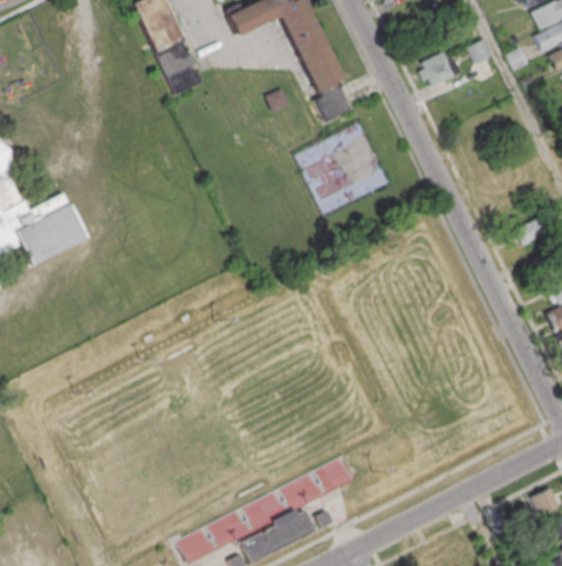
[(137,0),(133,2),(169,77),(191,67),(196,65),(164,0),(137,0)]
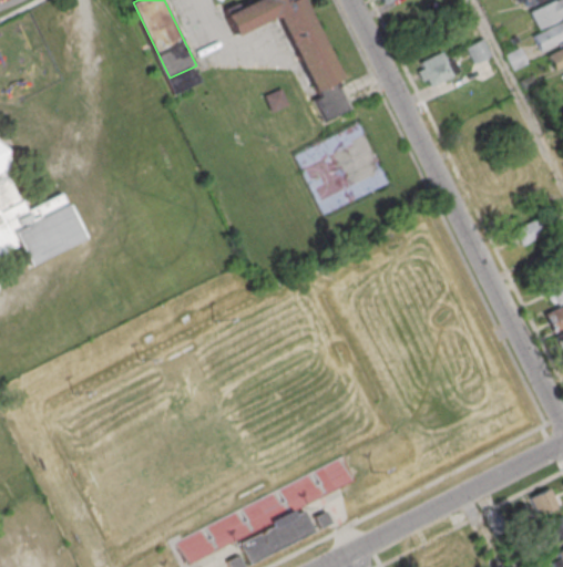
[(306,0),(345,78),(343,79),(346,86),(345,88),(355,109),(326,123),(315,102),(324,98),(280,11),(238,32),(229,13),(256,0),(306,0)]
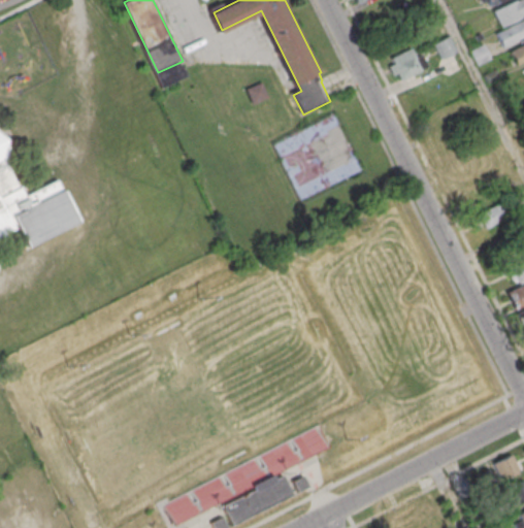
[(508,0),(487,0),(493,9),(508,0)]
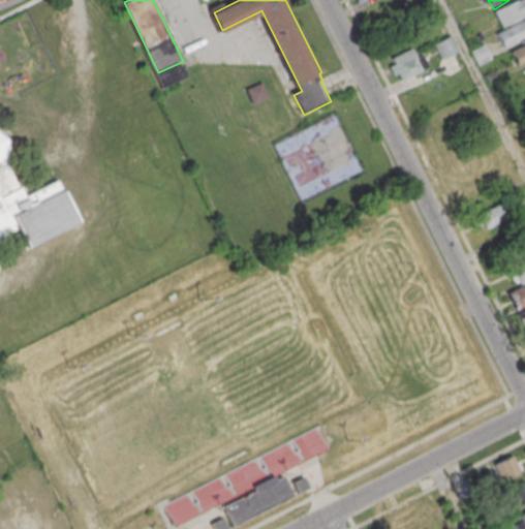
[(524,22),(499,33),(505,48),(524,38),(524,22)]
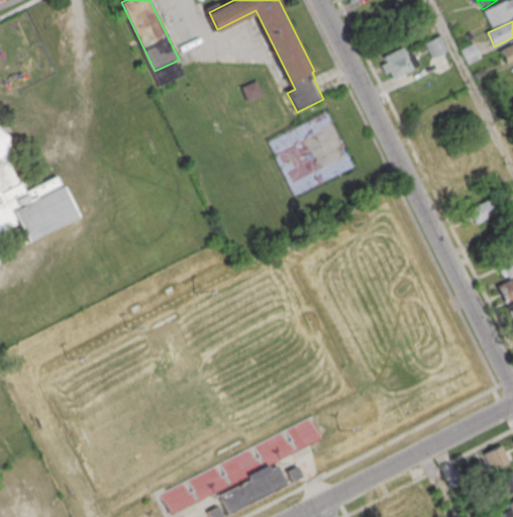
[(451,50),(443,34),(427,42),(434,59),(451,50)]
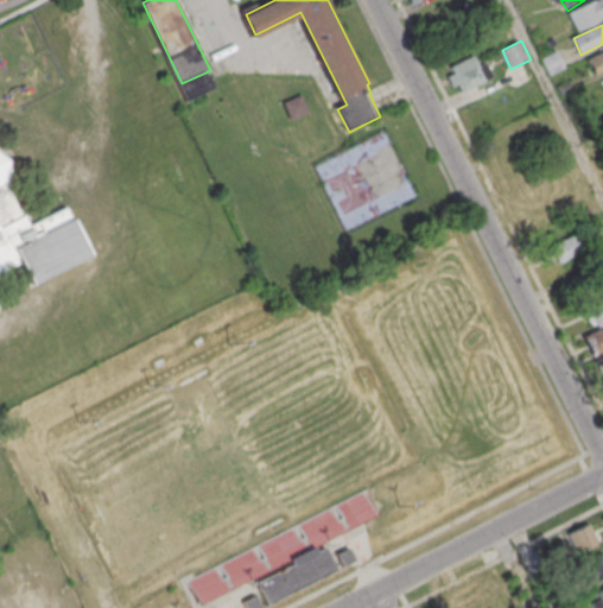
[(545,58),(553,75),(569,68),(560,51),(545,58)]
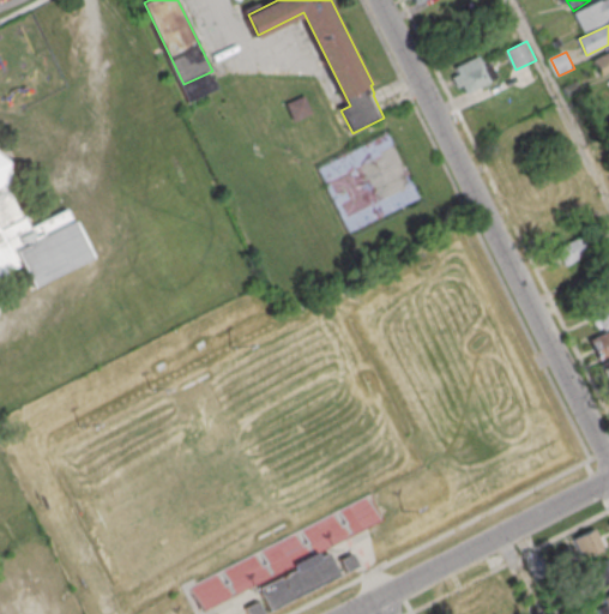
[(602,77),(608,73),(608,52),(594,59),(602,77)]
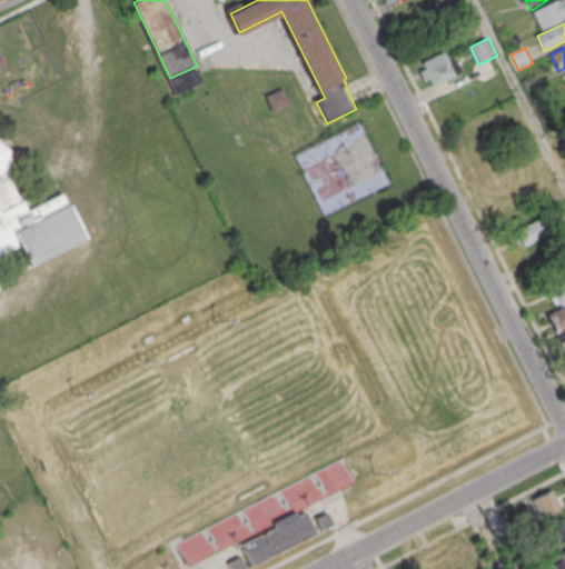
[(448,60),(448,56),(425,58),(427,83),(464,79),(462,58),(448,60)]
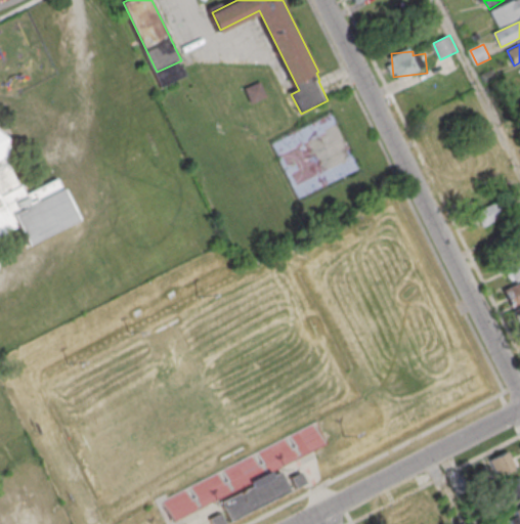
[(157,72),(164,87),(188,76),(183,66),(179,68),(177,62),(157,72)]
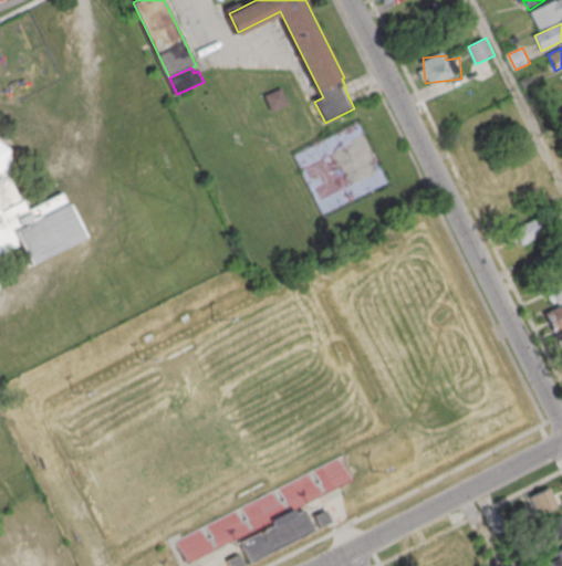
[(283,90),(291,106),(274,114),(267,96),(283,90)]
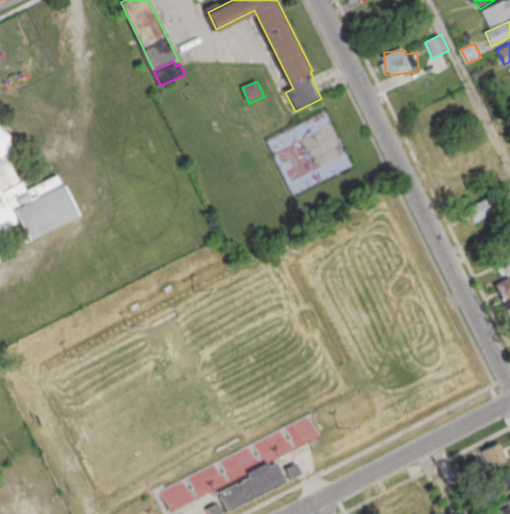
[(0,231),(12,225),(7,215),(12,212),(27,242),(75,217),(56,180),(25,196),(20,186),(19,187),(5,160),(9,158),(7,140),(0,134),(0,231)]
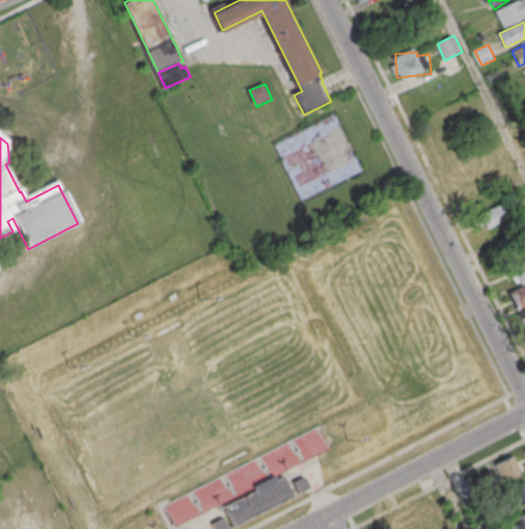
[(507,203),(483,214),(490,229),(515,218),(507,203)]
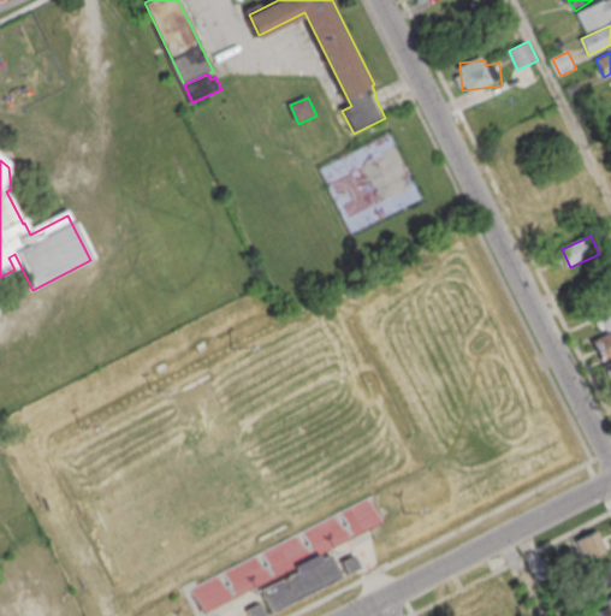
[(607,333),(610,332),(610,303),(595,313),(607,333)]
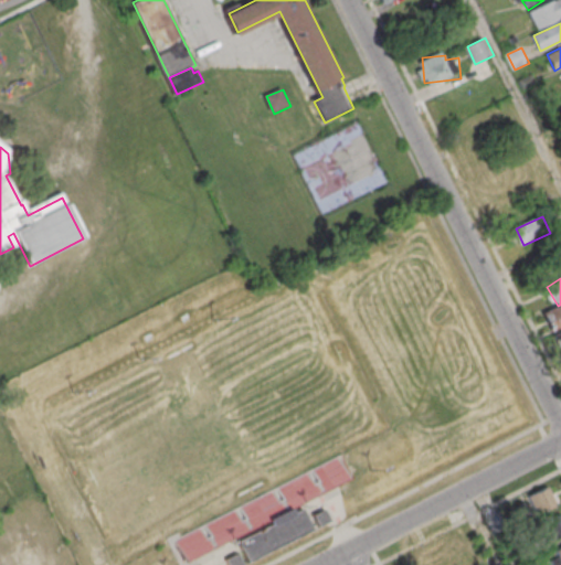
[(560,306),(547,312),(556,332),(560,331),(560,306)]
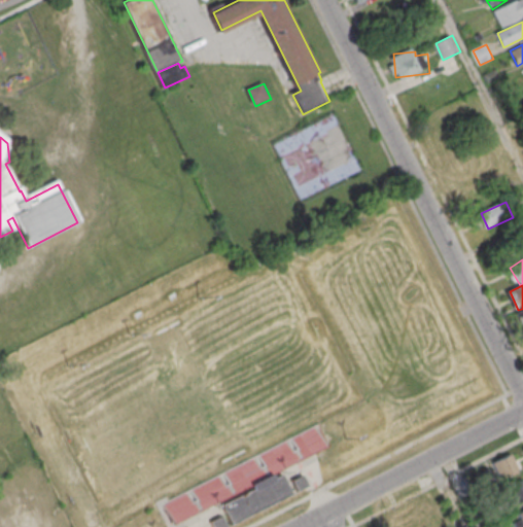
[(291,440),(302,459),(328,446),(319,426),(291,440)]
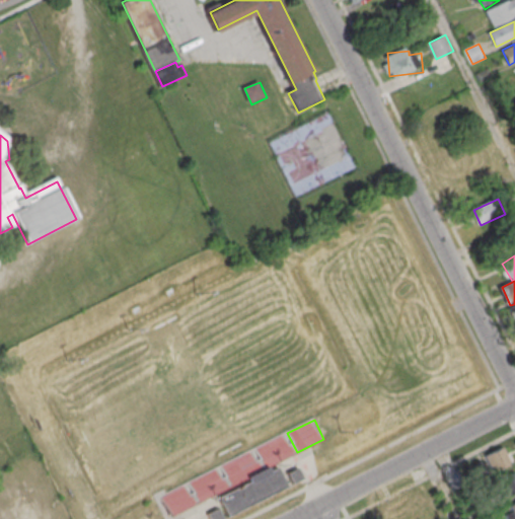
[(514,461),(507,446),(487,455),(495,473),(514,464),(514,461)]
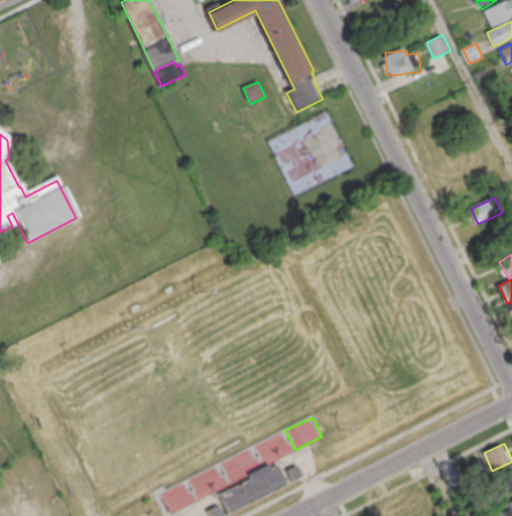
[(246,476),(249,482),(221,496),(225,504),(209,512),(211,515),(225,515),(288,484),(279,467),(268,472),(266,467),(246,476)]
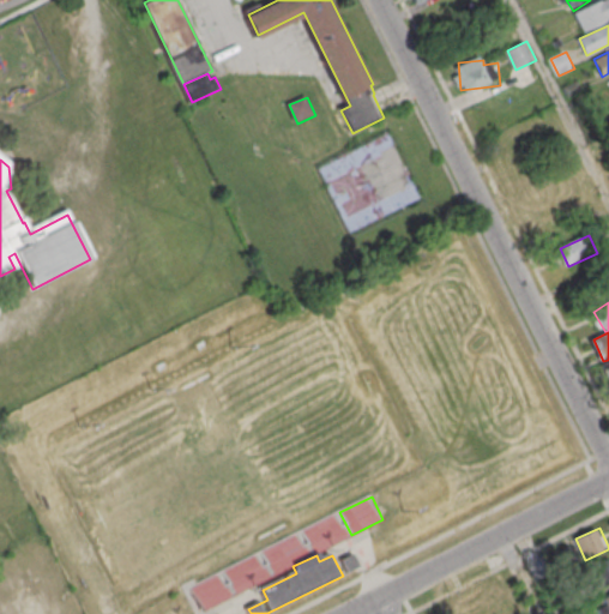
[(343,561),(349,572),(360,566),(354,555),(343,561)]
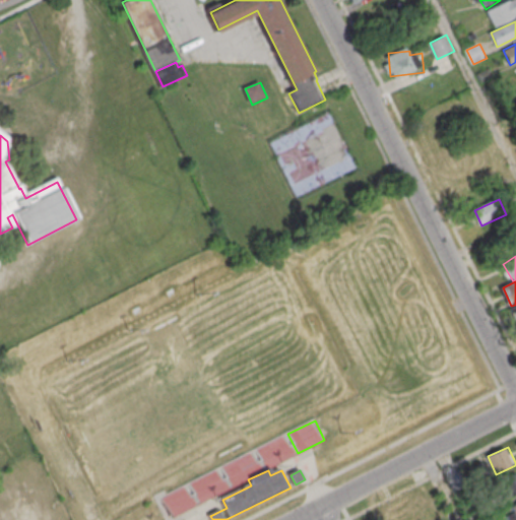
[(507,501),(515,496),(515,472),(497,482),(507,501)]
